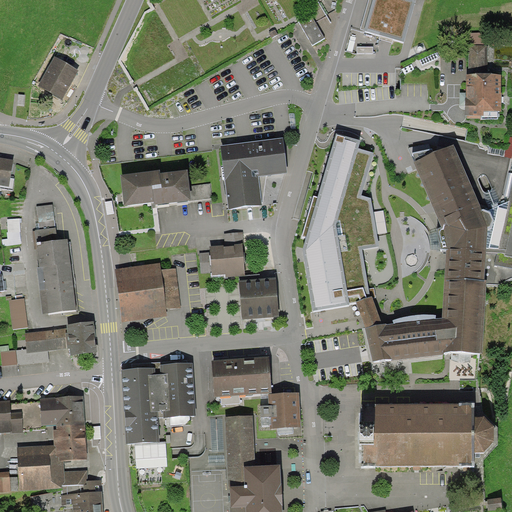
[(409,0),(369,0),(361,30),(381,35),(388,37),(404,41),(415,2),(409,0)]
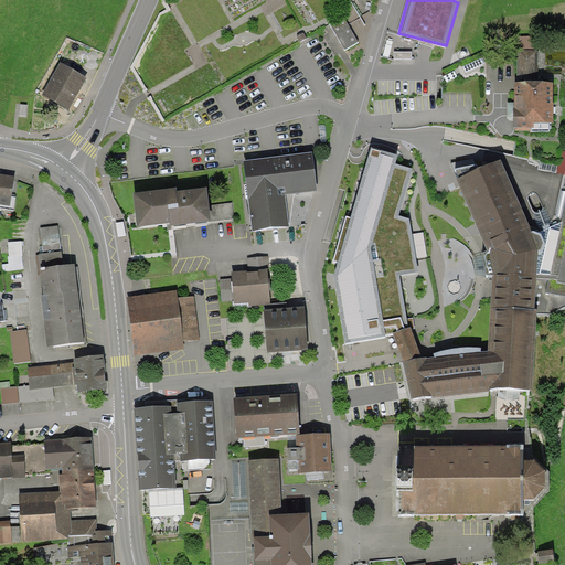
[(330,25),(344,50),(359,42),(343,18),(330,25)]
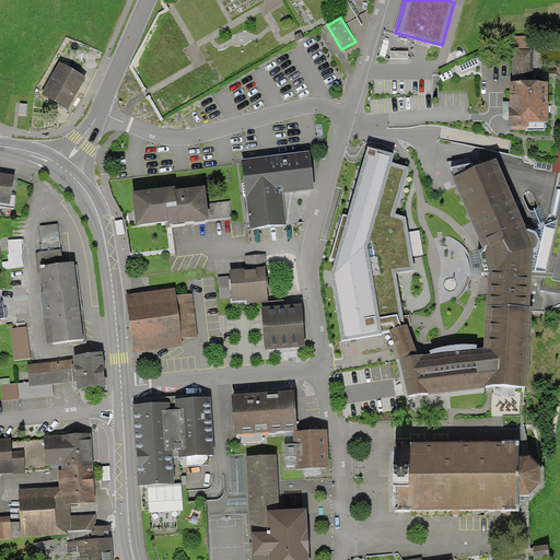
[(417,38),(395,33),(385,31),(378,56),(389,59),(411,58),(417,38)]
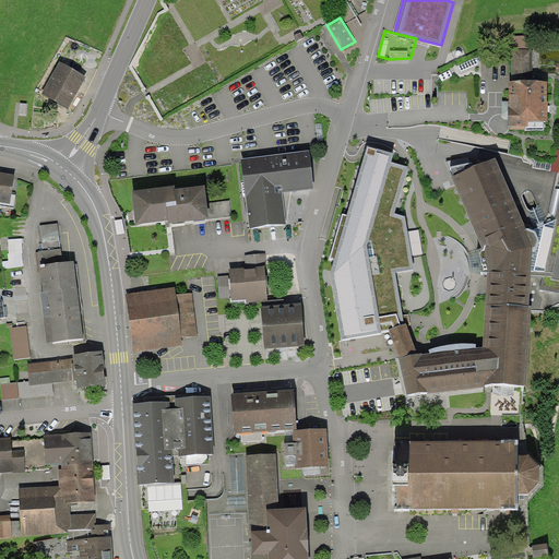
[(512,82),(532,82),(533,49),(513,48),(512,82)]
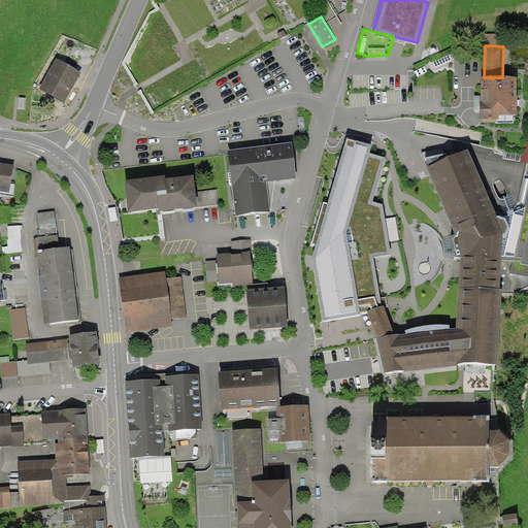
[(57,59),(39,89),(64,103),(74,85),(81,72),(57,59)]
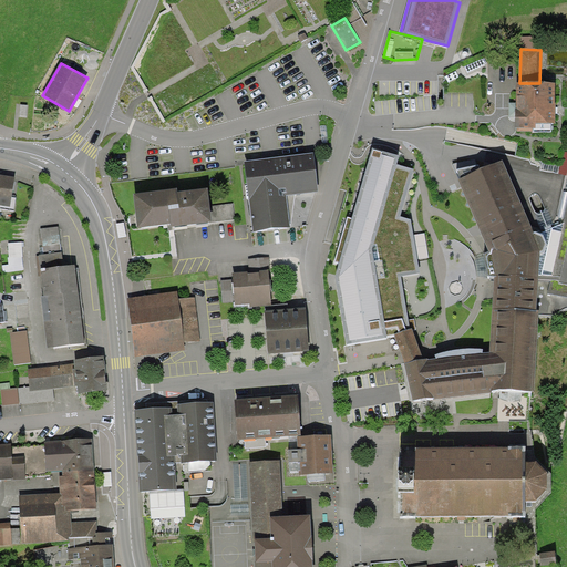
[(539,83),(519,83),(517,83),(516,109),(515,109),(515,111),(515,129),(517,129),(517,132),(534,132),(534,133),(552,133),(552,125),(555,125),(556,105),(555,105),(555,83),(539,83)]
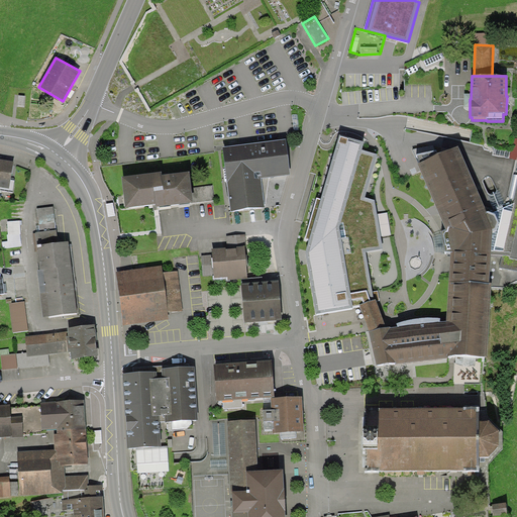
[(341,137),(306,253),(316,315),(360,307),(369,333),(376,368),(449,359),(449,357),(487,358),(492,287),(503,288),(516,283),(516,282),(516,190),(514,204),(504,209),(492,214),(489,213),(487,213),(457,148),(438,158),(435,152),(416,157),(421,166),(418,167),(446,229),(441,231),(444,243),(444,251),(451,251),(447,321),(415,324),(391,327),(390,326),(386,327),(376,302),(380,301),(378,292),(370,293),(363,249),(380,246),(372,204),(362,201),(375,154),(359,149),(360,145),(347,142),(348,140),(341,137)]
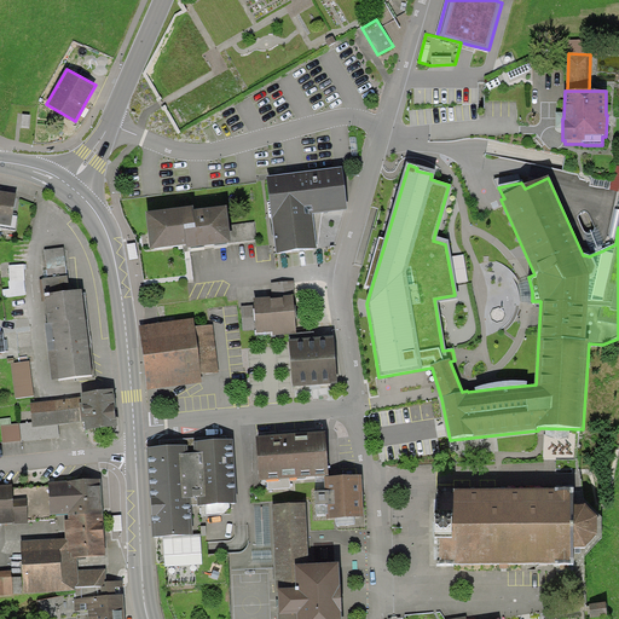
[(266,178),(277,255),(318,249),(313,215),(348,210),(342,168),(266,178)]
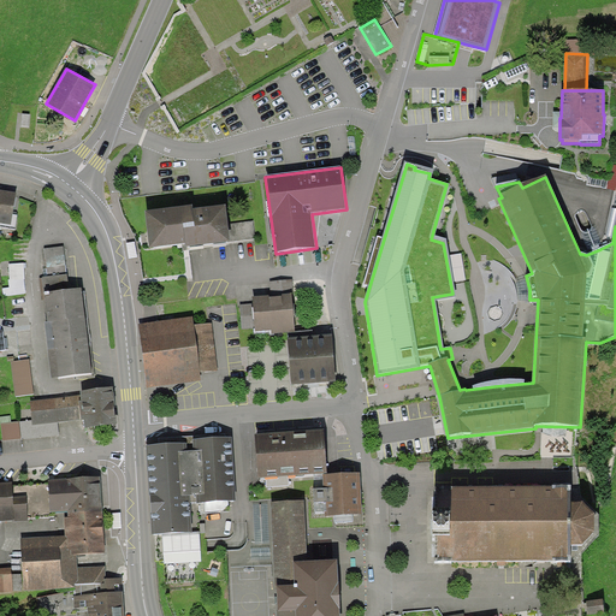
[(0,226),(16,229),(19,213),(16,213),(18,196),(0,193),(0,226)]
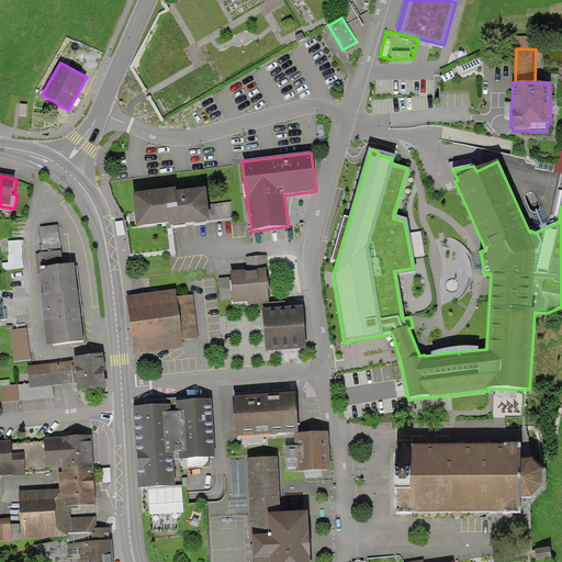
[(116,181),(108,183),(111,195),(120,193),(116,181)]
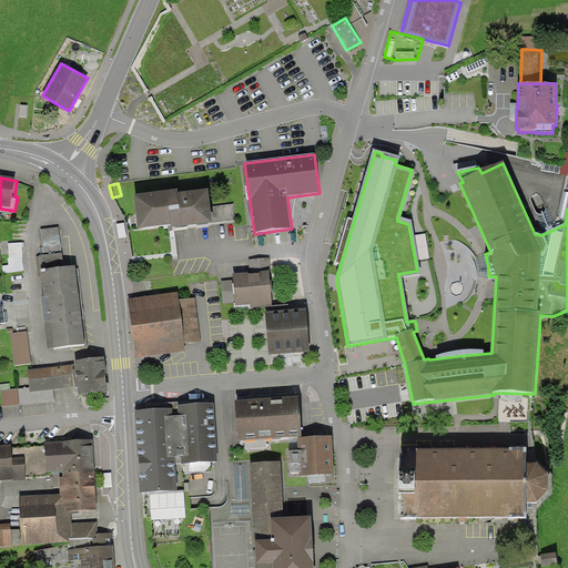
[(170,226),(171,230),(209,225),(209,226),(235,223),(233,204),(210,208),(208,191),(178,195),(178,191),(134,196),(139,231),(170,226)]
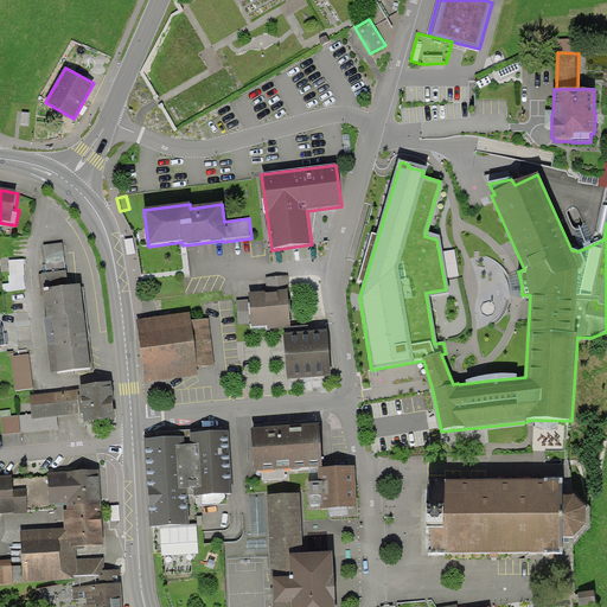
[(44,246),(49,273),(66,270),(63,244),(44,246)]
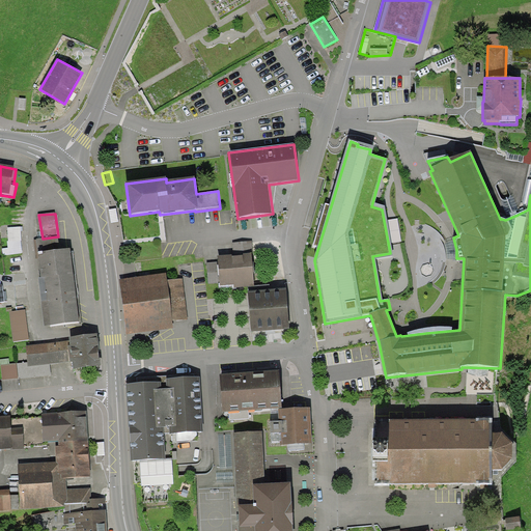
[(22,253),(20,228),(8,229),(9,242),(8,242),(8,249),(3,249),(3,254),(22,253)]
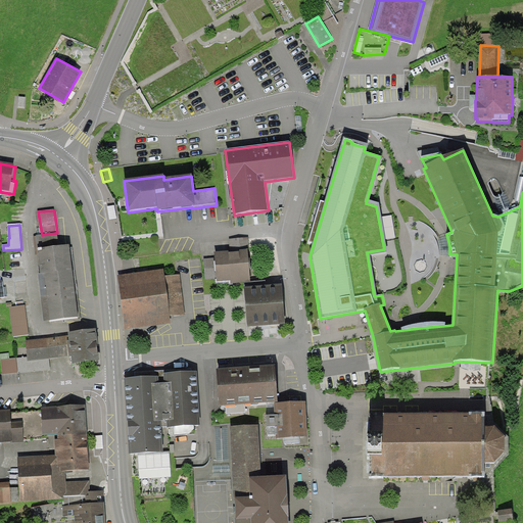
[(44,322),(79,318),(69,246),(59,247),(57,233),(42,235),(34,236),(36,254),(38,254),(40,275),(39,276),(44,322)]
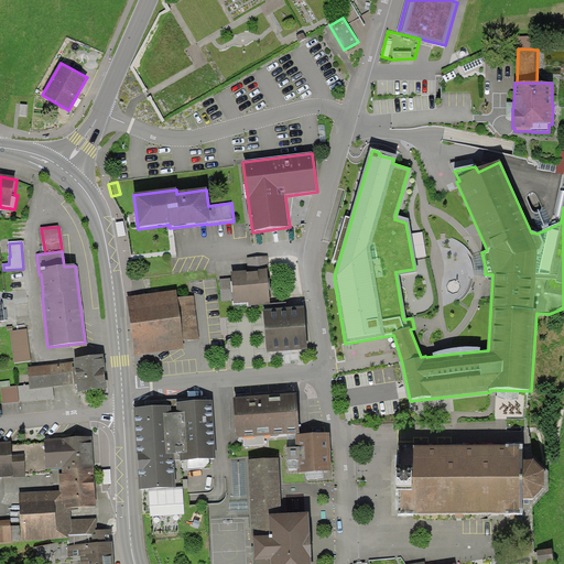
[(219,279),(221,302),(232,301),(232,304),(249,303),(249,306),(264,304),(270,304),(267,270),(269,270),(268,257),(248,259),(248,271),(230,272),(231,278),(219,279)]
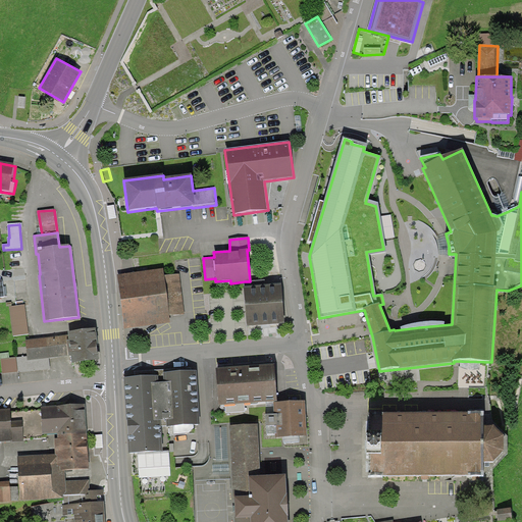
[(164,277),(163,269),(117,275),(125,328),(169,322),(168,315),(183,313),(177,275),(164,277)]
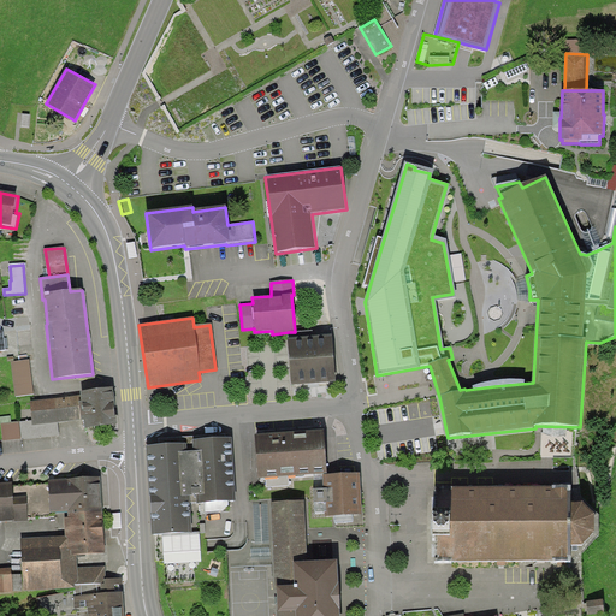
[(33,329),(19,329),(21,345),(33,344),(33,329)]
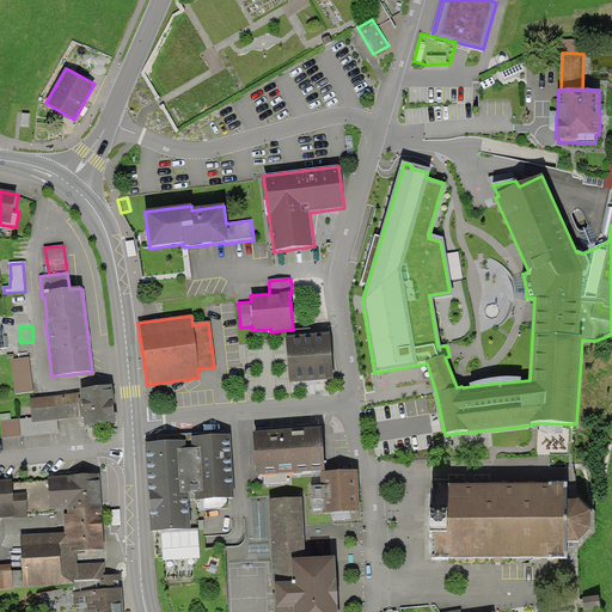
[(287,337),(289,384),(334,380),(330,334),(311,336),(287,337)]
